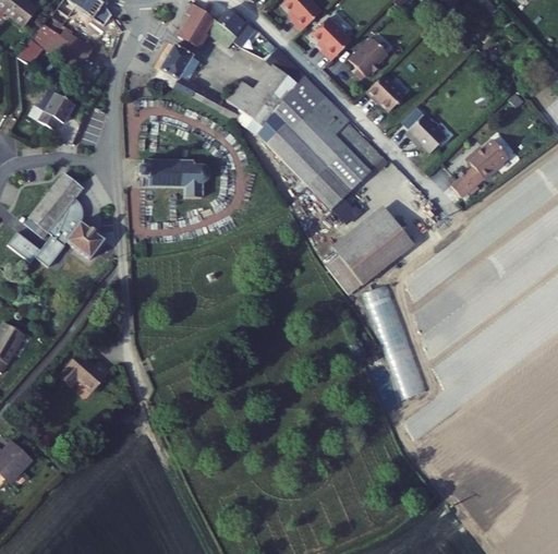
[(37,9),(27,0),(0,0),(0,10),(2,9),(22,26),(37,9)]
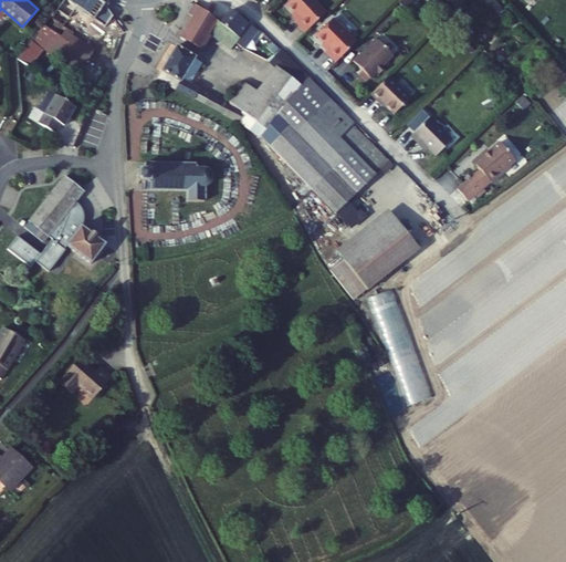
[(116,16),(98,0),(62,0),(45,19),(60,30),(76,11),(103,31),(116,16)]
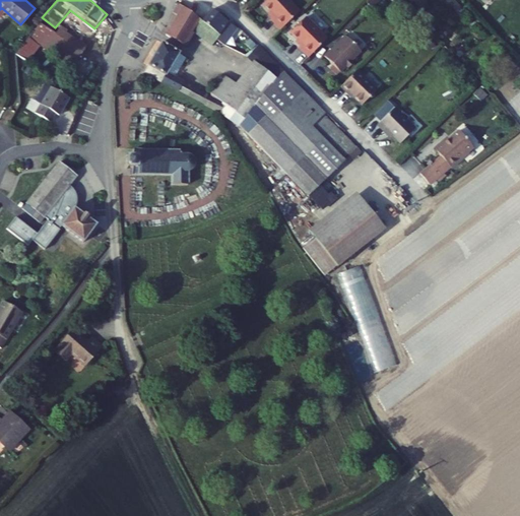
[(302,15),(286,0),(272,0),(265,8),(277,19),(274,23),(283,33),(302,15)]
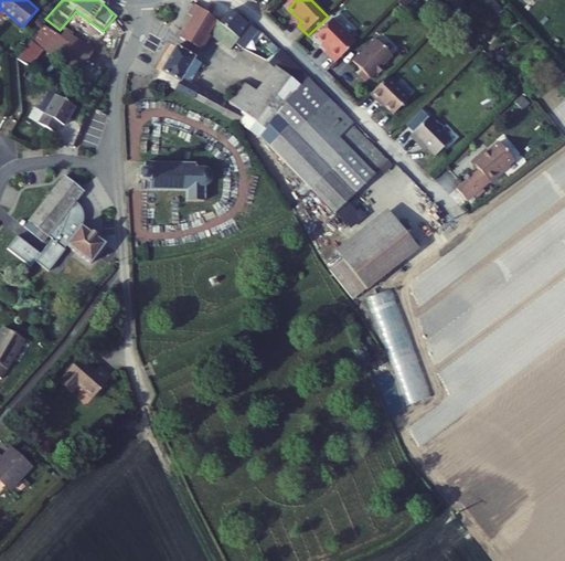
[(237,35),(221,22),(219,25),(215,23),(217,20),(195,2),(188,13),(195,18),(182,39),(196,48),(205,33),(226,50),(237,35)]
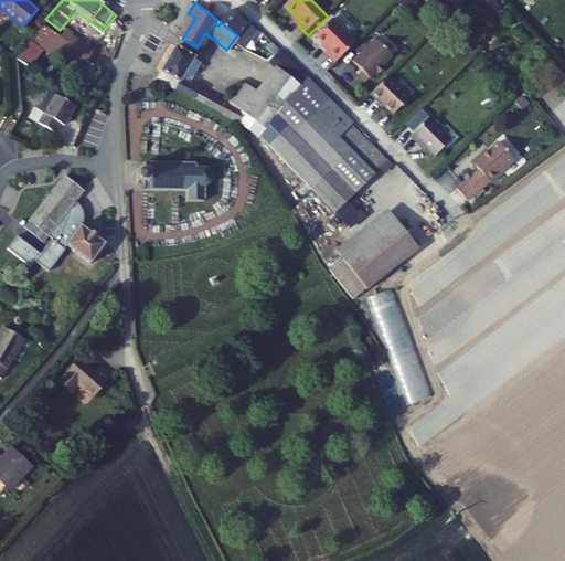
[(240,36),(251,22),(232,8),(221,22),(237,35),(240,36)]
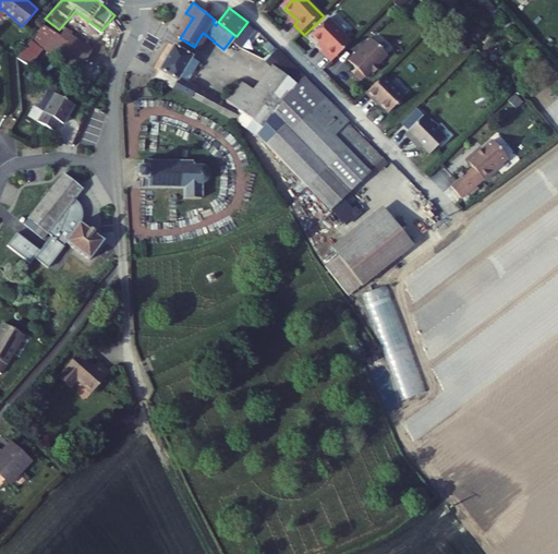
[(72,46),(56,33),(59,29),(45,19),(16,51),(31,61),(45,45),(56,55),(53,58),(75,75),(92,56),(75,43),(72,46)]
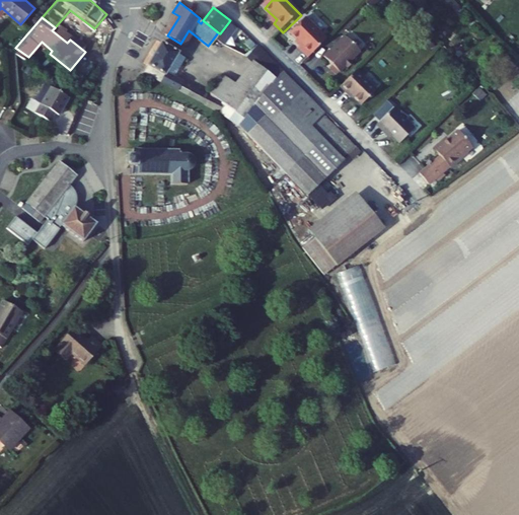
[(328,41),(306,19),(292,35),(304,47),(301,50),(311,60),(328,41)]
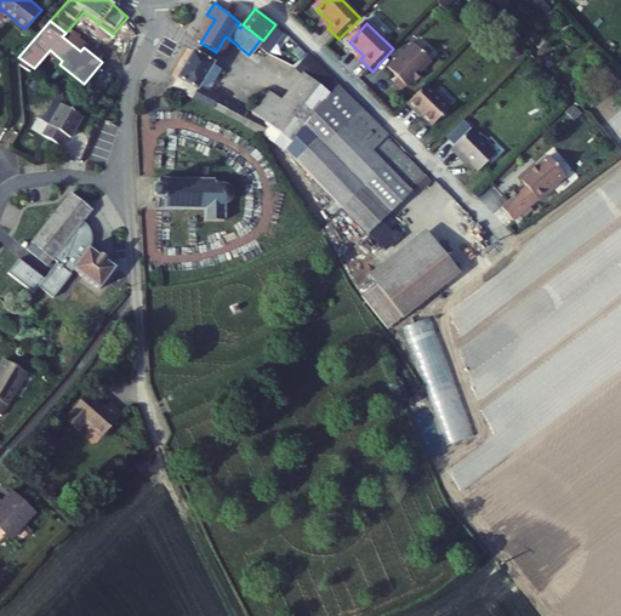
[(423,74),(434,63),(415,44),(392,69),(410,89),(416,83),(423,74)]
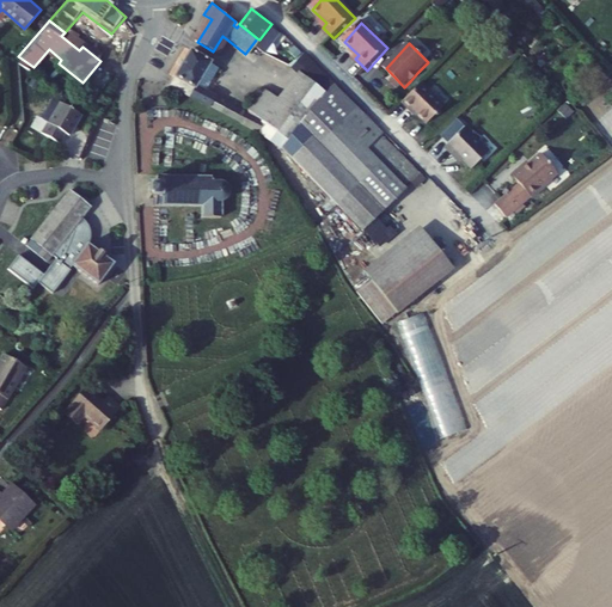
[(313,158),(363,105),(317,60),(306,49),(293,63),(297,66),(276,94),(258,83),(240,108),(269,122),(295,141),(313,158)]
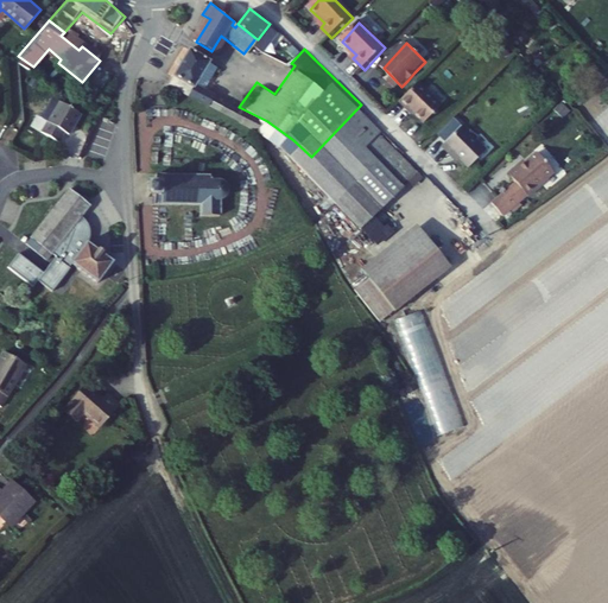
[(219,94),(198,86),(211,63),(190,50),(170,88),(191,97),(192,96),(249,125),(249,126),(260,131),(267,121),(239,107),(219,97),(219,94)]
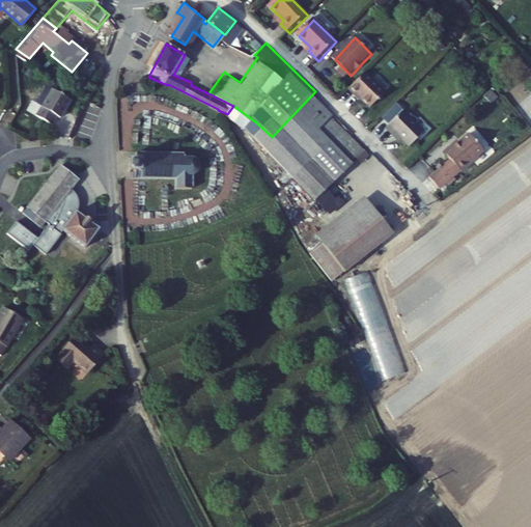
[(359,73),(365,66),(362,63),(356,71),(359,73)]
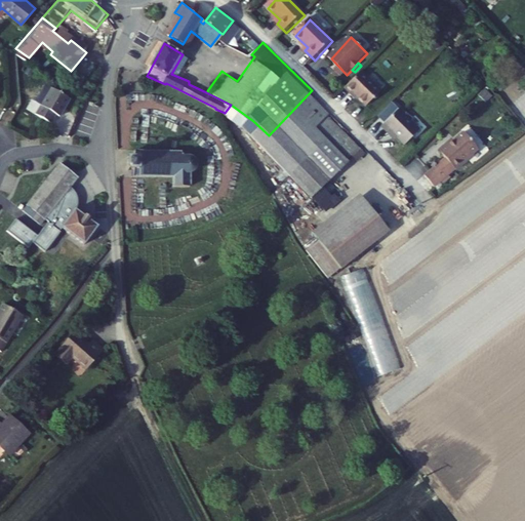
[(368,107),(385,90),(365,71),(347,89),(354,95),(355,94),(368,107)]
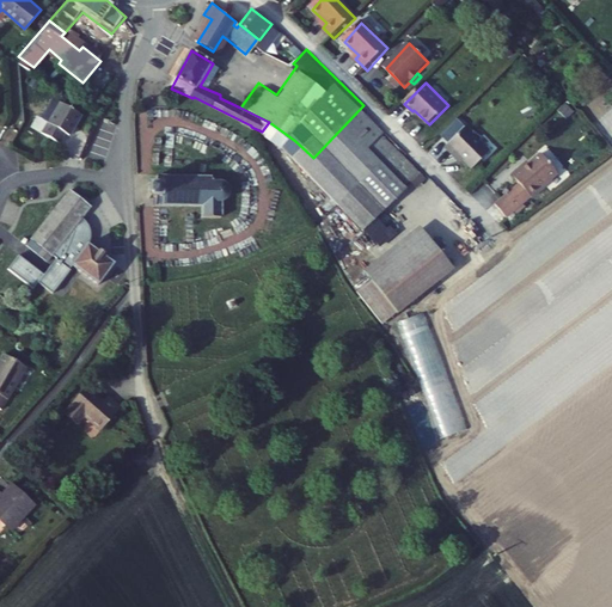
[(74,132),(83,109),(59,100),(46,134),(66,143),(71,130),(74,132)]
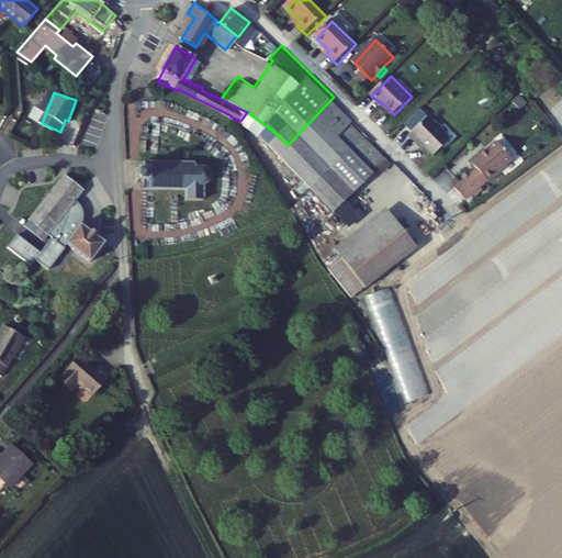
[(335,190),(382,141),(362,123),(334,97),(288,145),(335,190)]
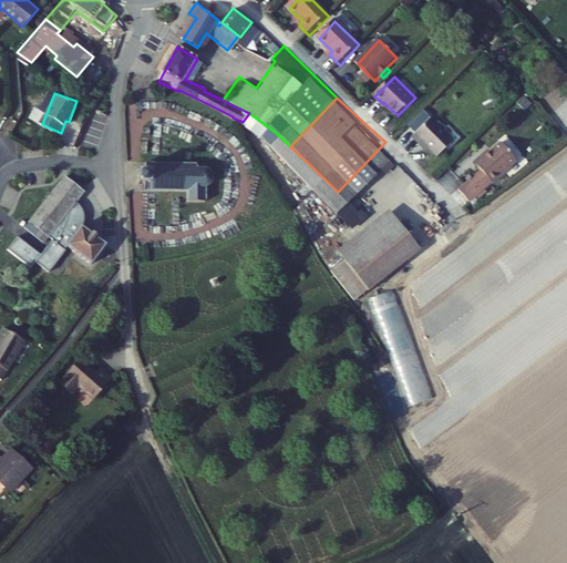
[(457,141),(434,118),(414,137),(422,145),(425,142),(432,149),(441,157),(457,141)]
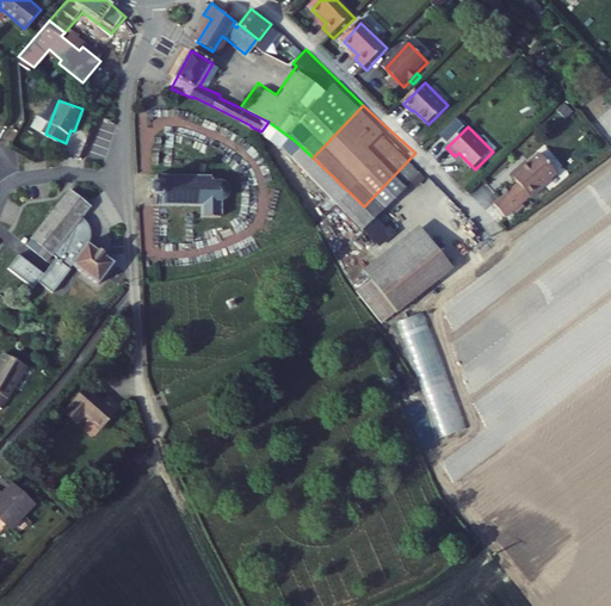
[(93,142),(105,148),(111,135),(99,129),(93,142)]
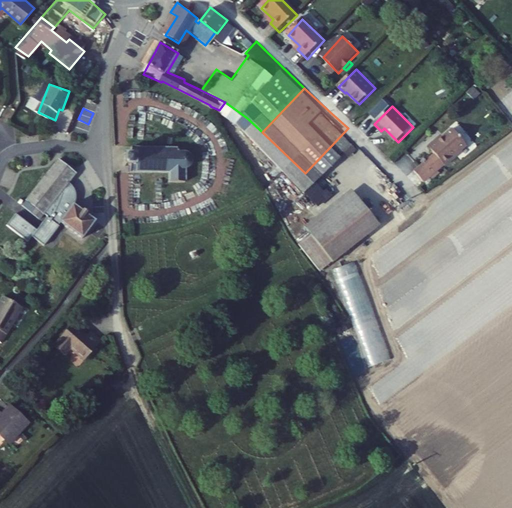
[(452,121),(441,130),(436,135),(434,132),(426,140),(433,147),(413,166),(424,177),(468,138),(452,121)]
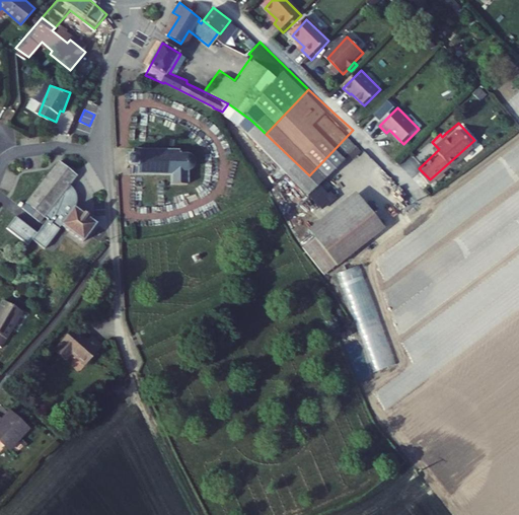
[(395,136),(389,130),(386,133),(392,139),(395,136)]
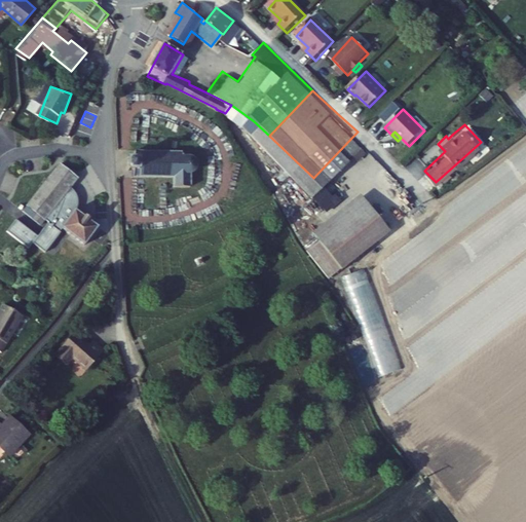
[(192,173),(197,170),(199,164),(198,159),(193,155),(188,155),(183,155),(183,149),(135,149),(135,157),(128,157),(128,168),(130,168),(130,175),(175,176),(175,185),(192,186),(192,173)]
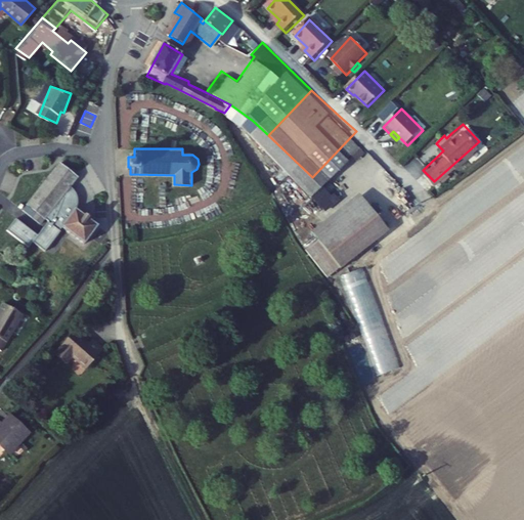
[(70,184),(78,175),(60,161),(27,203),(36,211),(32,215),(40,222),(45,217),(60,198),(70,184)]
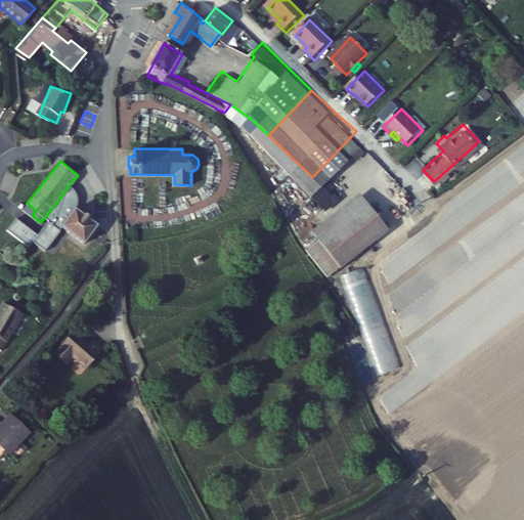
[(75,188),(70,184),(60,198),(76,210),(78,201),(77,193),(75,188)]
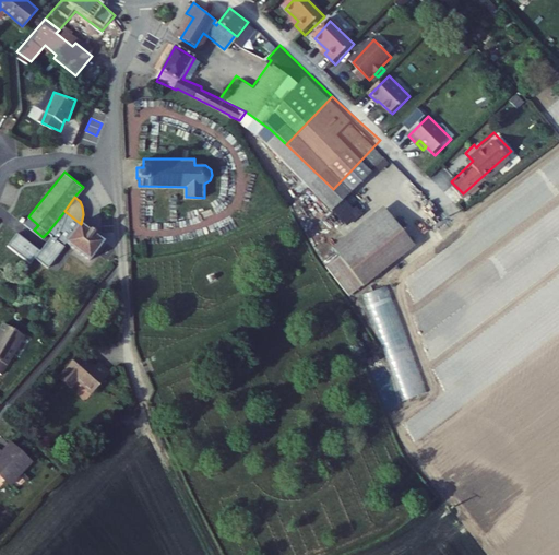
[(319,256),(349,296),(415,246),(384,205),(319,256)]
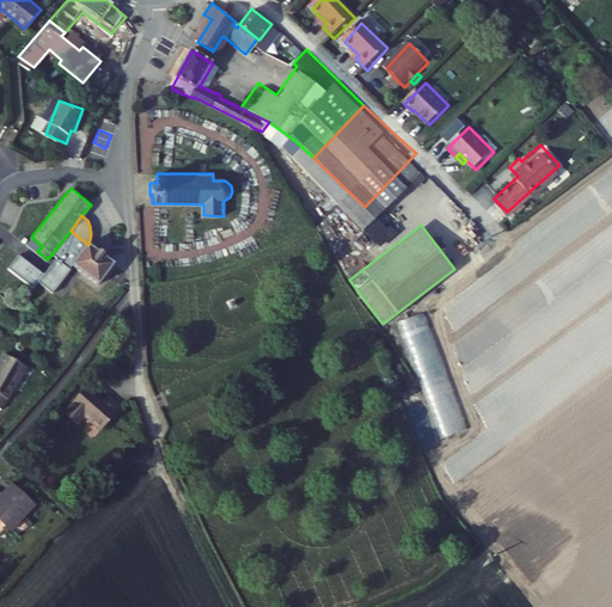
[(99,286),(116,265),(89,245),(71,231),(53,253),(56,257),(44,273),(19,253),(7,267),(34,287),(38,281),(53,293),(56,287),(72,265),(99,286)]
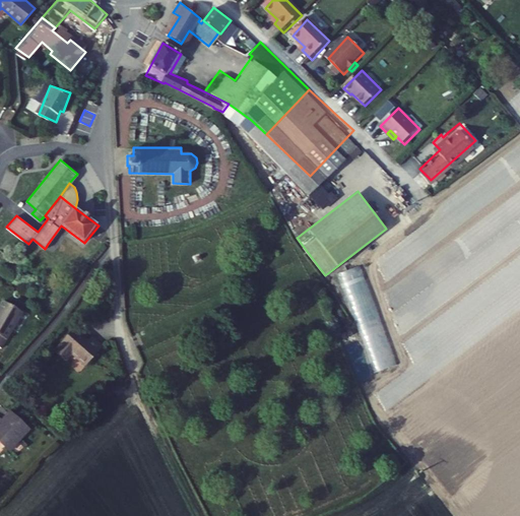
[(374,370),(395,362),(361,263),(339,270),(345,289),(347,288),(352,302),(350,302),(374,370)]
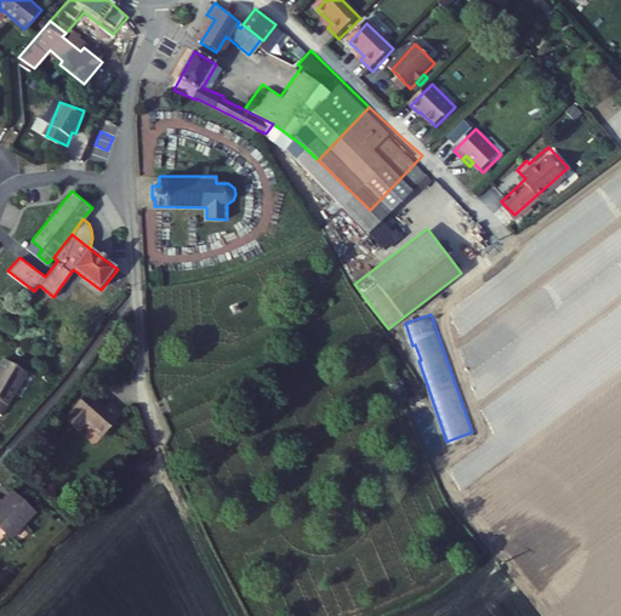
[(0,415),(22,382),(0,365),(0,415)]
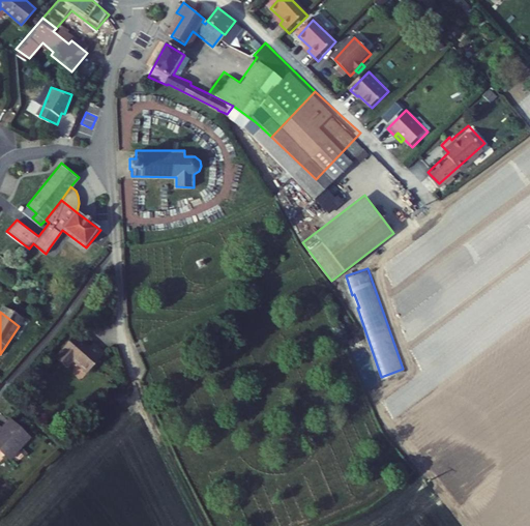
[(108,353),(88,340),(85,344),(65,329),(48,354),(74,372),(79,364),(92,375),(108,353)]
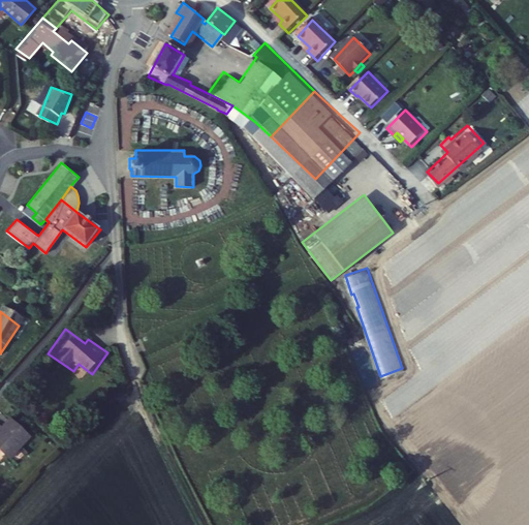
[(363,339),(350,343),(360,368),(371,364),(363,339)]
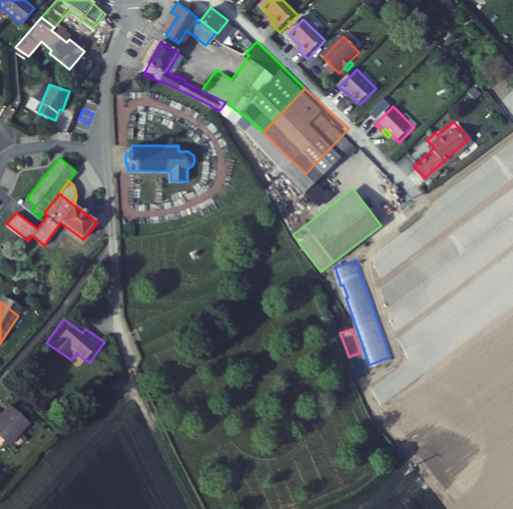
[(23,415),(4,398),(0,402),(0,432),(4,436),(23,415)]
